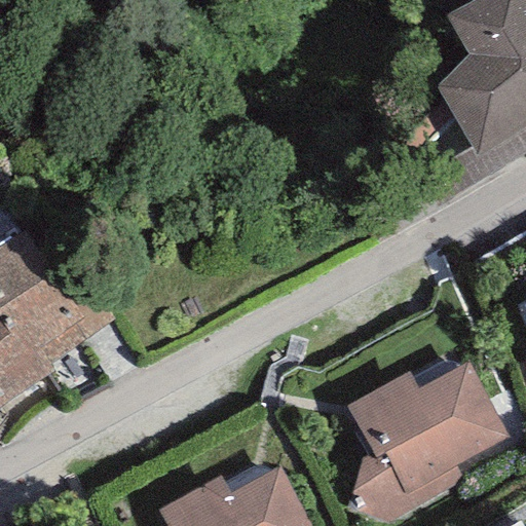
[(525,0),(472,0),(445,15),(468,55),(437,87),(478,160),(525,127),(525,0)]
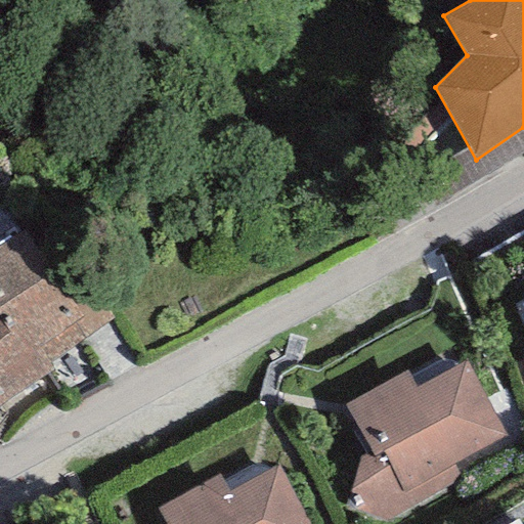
[(24,230),(0,245),(0,321),(33,372),(46,362),(116,317),(87,273),(62,290),(24,230)]
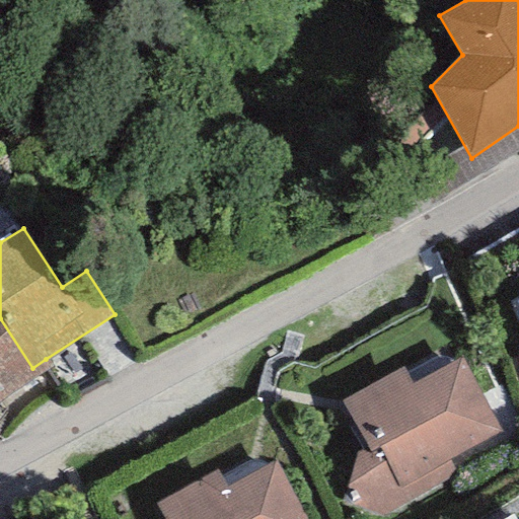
[(32,368),(0,318),(0,401),(52,369),(46,359),(32,368)]
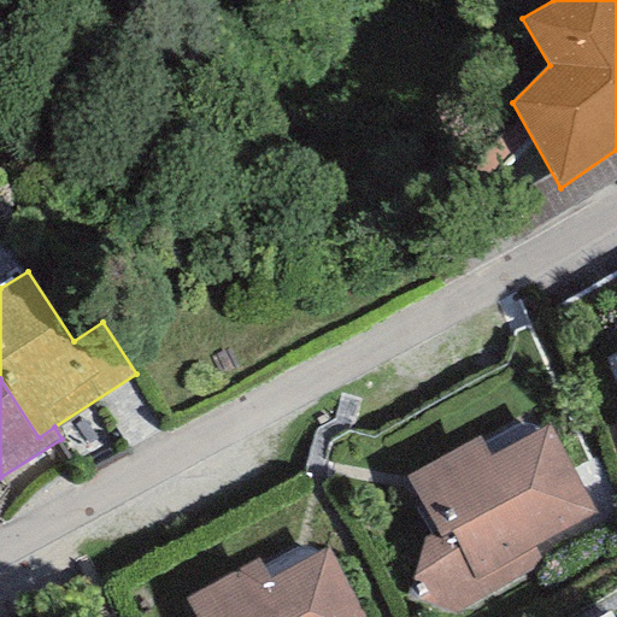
[(480,436),(404,477),(435,533),(424,538),(413,581),(422,581),(436,606),(457,613),(544,565),(534,545),(597,512),(551,424),(488,456),(480,436)]
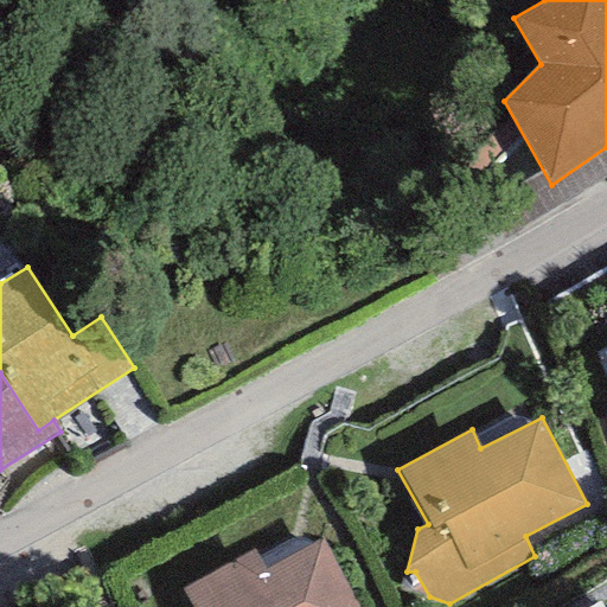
[(255,549),(180,588),(190,606),(357,606),(321,538),(263,567),(255,549)]
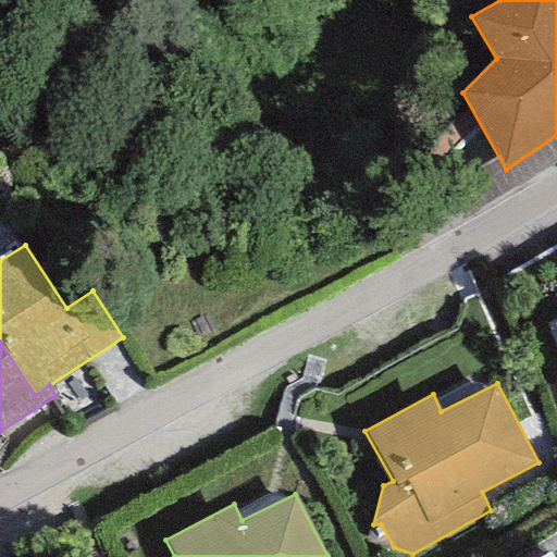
All buildings are outlined.
